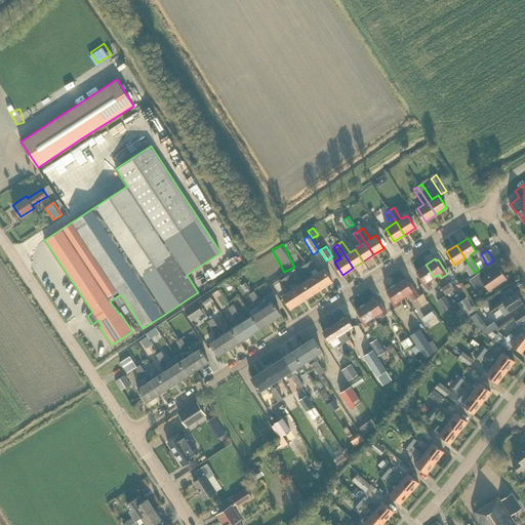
[(311,272),(314,276),(322,288),(332,281),(324,269),(318,273),(311,261),(306,264),(306,265),(311,272)]
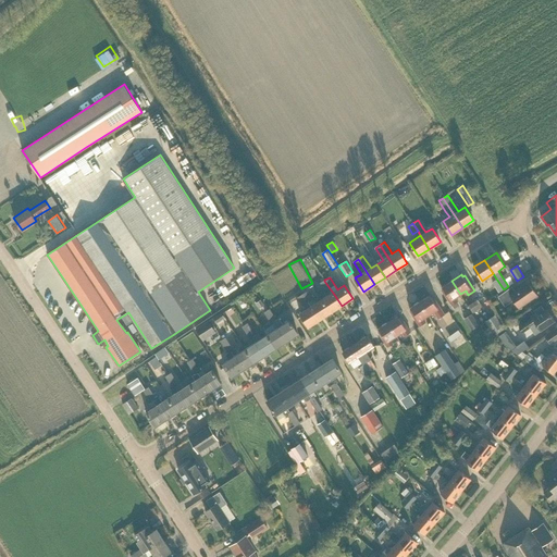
[(499,293),(504,289),(496,279),(492,282),(499,293)]
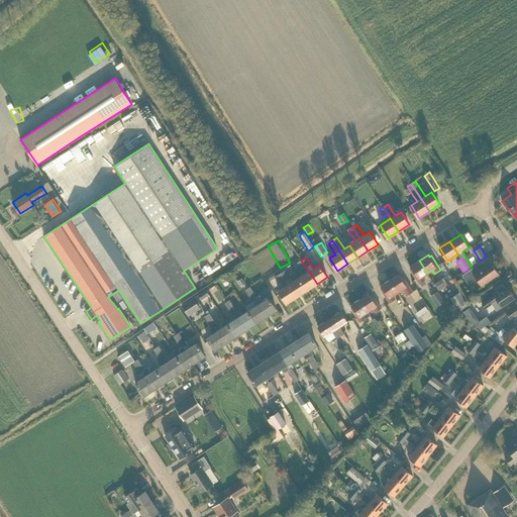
[(302,270),(306,268),(301,261),(297,263),(302,270)]
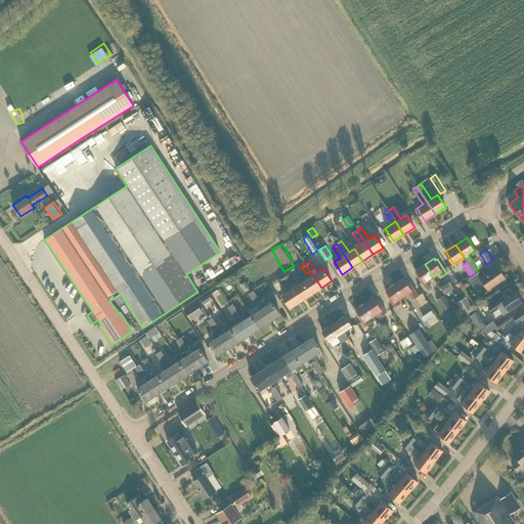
[(428,279),(433,276),(425,264),(417,270),(418,271),(416,273),(425,287),(431,284),(428,279)]
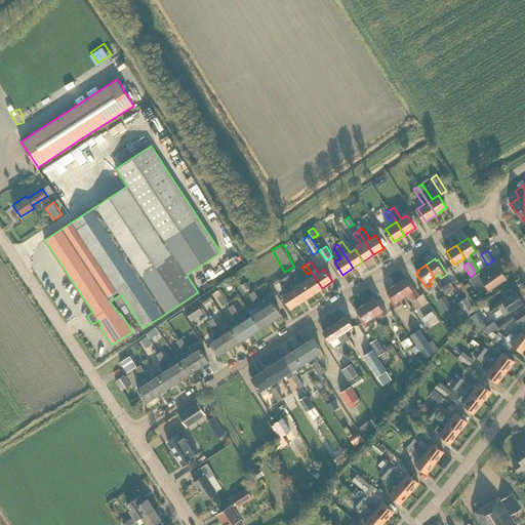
[(484,283),(489,290),(506,278),(498,267),(486,275),(482,270),(470,280),(476,288),(484,283)]
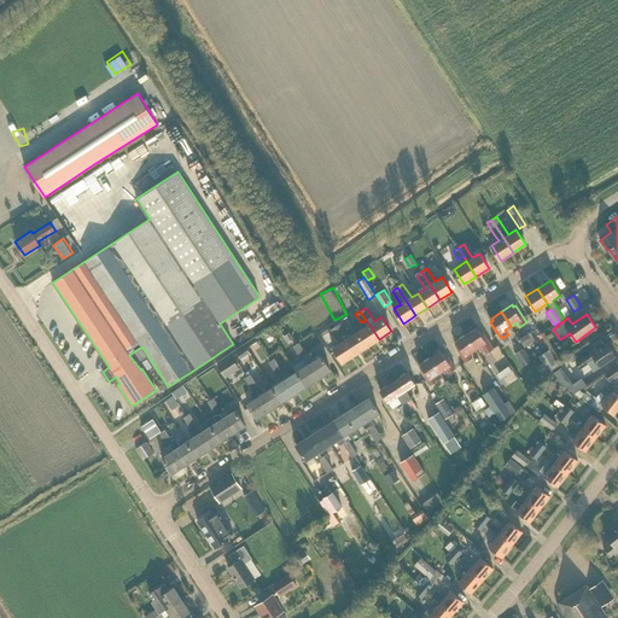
[(357,332),(350,337),(348,332),(342,322),(336,326),(337,326),(342,334),(342,336),(345,339),(355,355),(367,347),(357,332)]
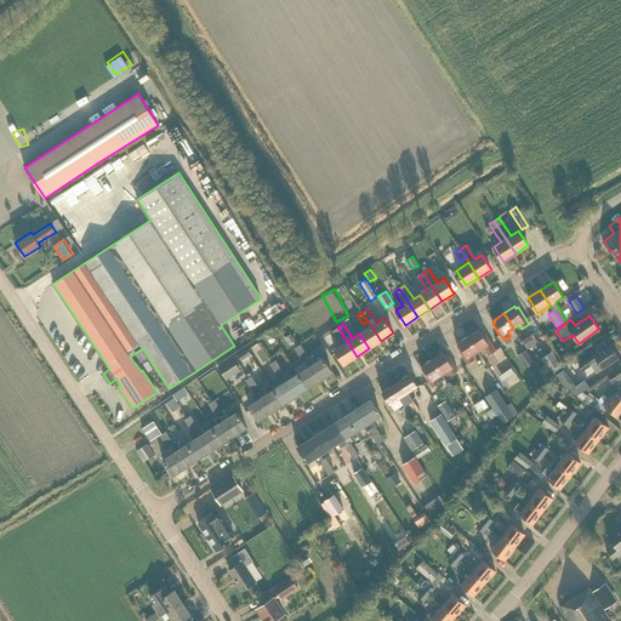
[(369,348),(381,341),(371,326),(359,334),(369,348)]
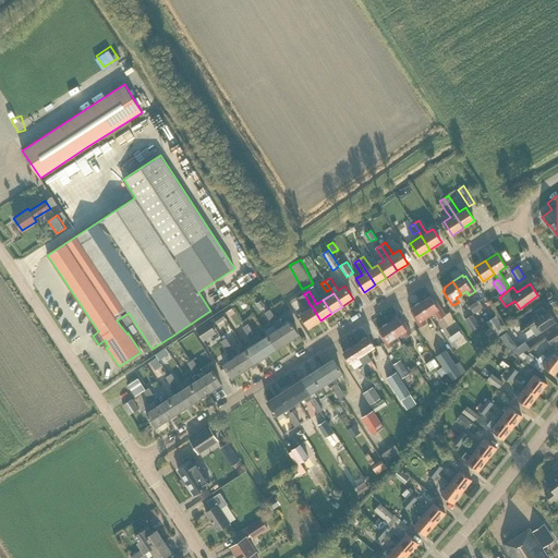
[(303,294),(298,298),(303,306),(308,303),(308,302),(304,294),(303,294)]
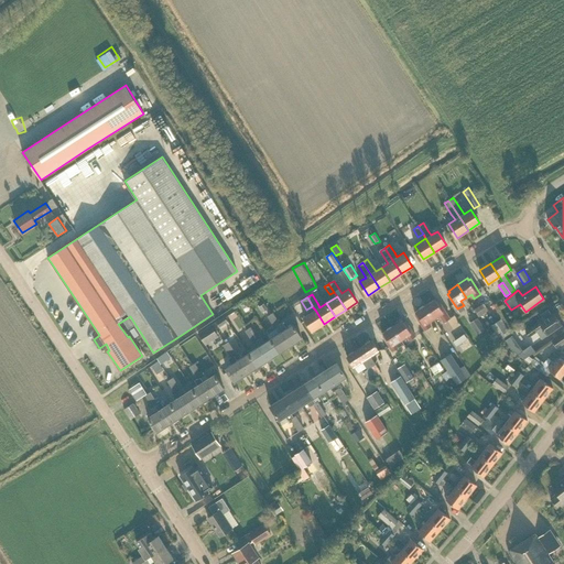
[(440,315),(442,320),(444,323),(451,318),(438,300),(436,301),(435,300),(425,305),(434,318),(440,315)]
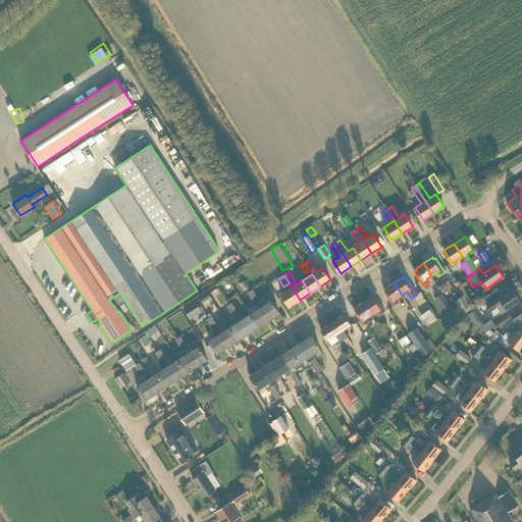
[(239,284),(243,290),(248,285),(244,280),(239,284)]
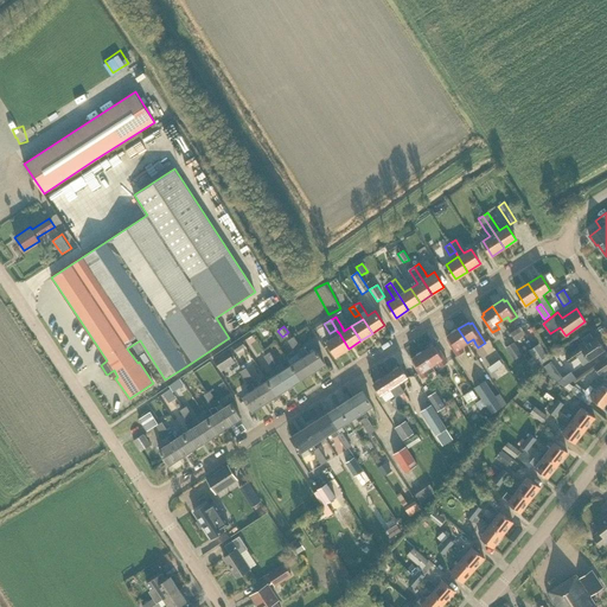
[(521,326),(509,333),(513,342),(525,334),(521,326)]
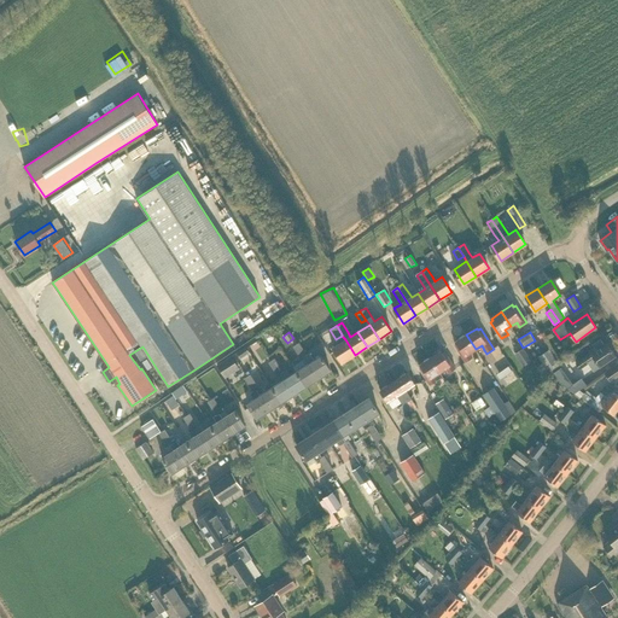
[(470,353),(476,349),(466,334),(455,342),(458,344),(455,345),(466,362),(472,357),(470,353)]
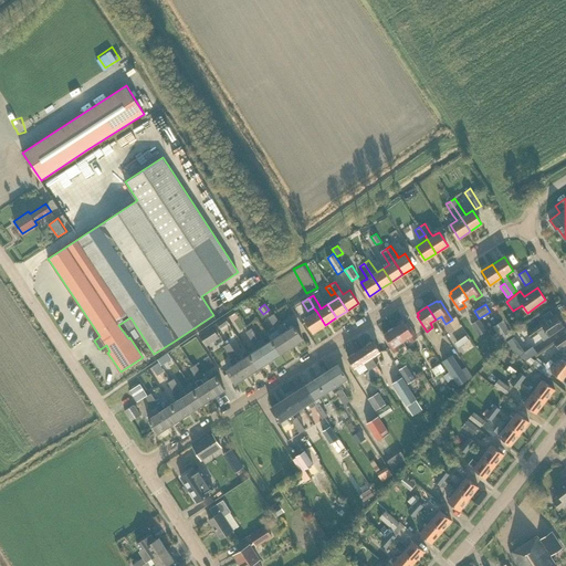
[(314,332),(325,325),(316,311),(305,318),(314,332)]
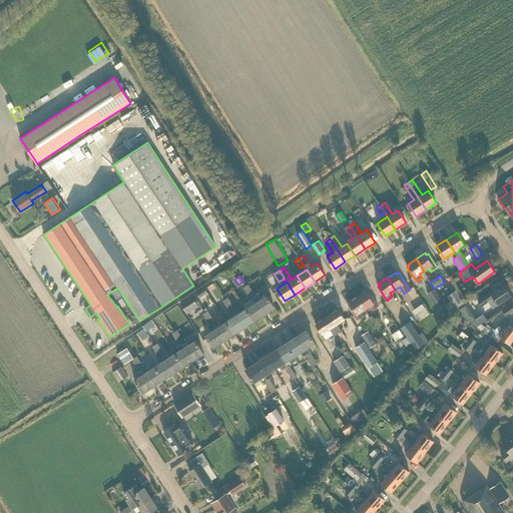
[(498,305),(511,296),(504,285),(502,287),(498,282),(492,286),(493,289),(489,292),(490,294),(478,302),(481,307),(488,302),(493,309),(498,305)]
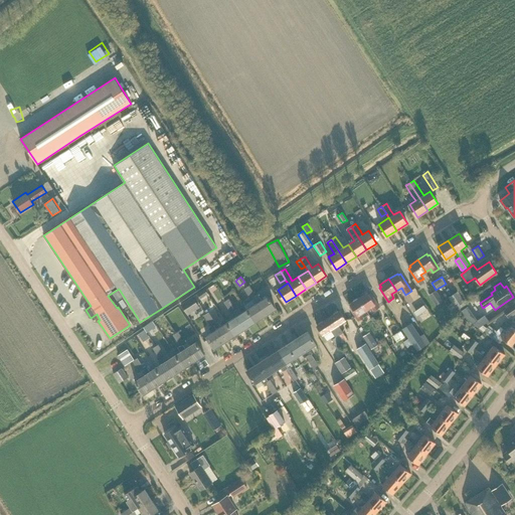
[(197,294),(200,299),(208,295),(204,289),(197,294)]
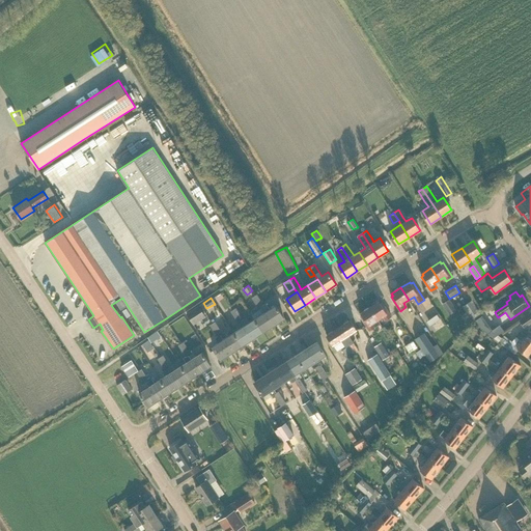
[(121,309),(127,305),(122,299),(116,302),(121,309)]
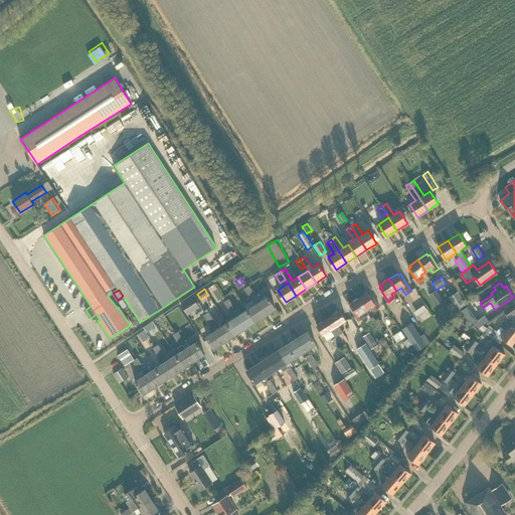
[(430,295),(436,305),(443,301),(437,291),(430,295)]
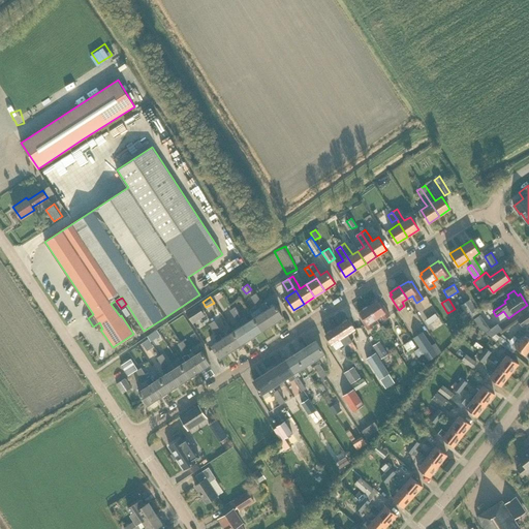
[(272,323),(283,317),(275,305),(268,309),(265,304),(262,305),(259,300),(255,303),(258,308),(259,308),(260,307),(263,311),(272,324),(272,323)]
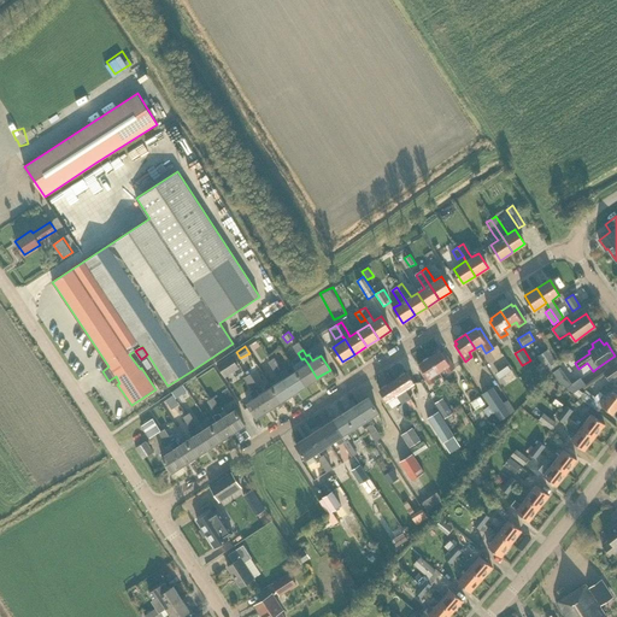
[(557,362),(548,350),(538,356),(546,368),(557,362)]
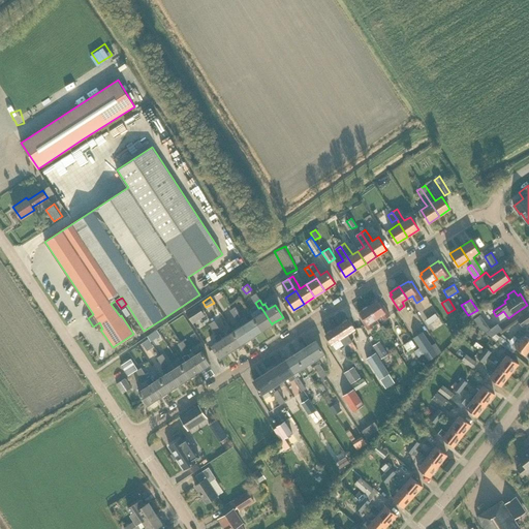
[(381,315),(384,319),(390,315),(380,301),(379,302),(377,301),(369,306),(376,318),(381,315)]
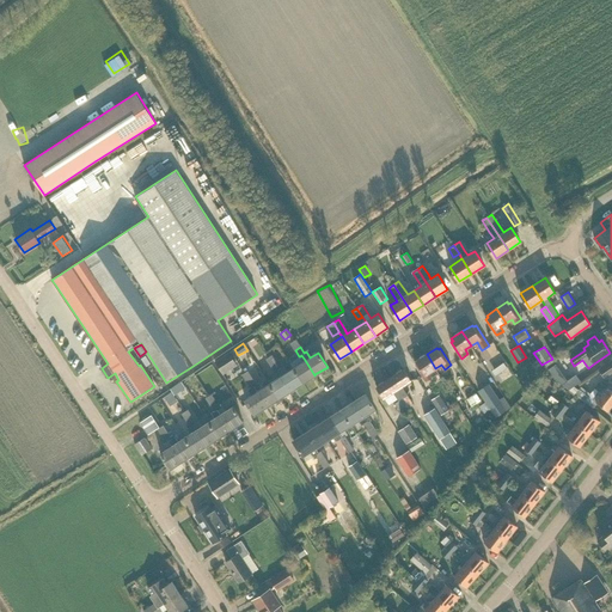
[(238,365),(228,353),(214,361),(224,374),(238,365)]
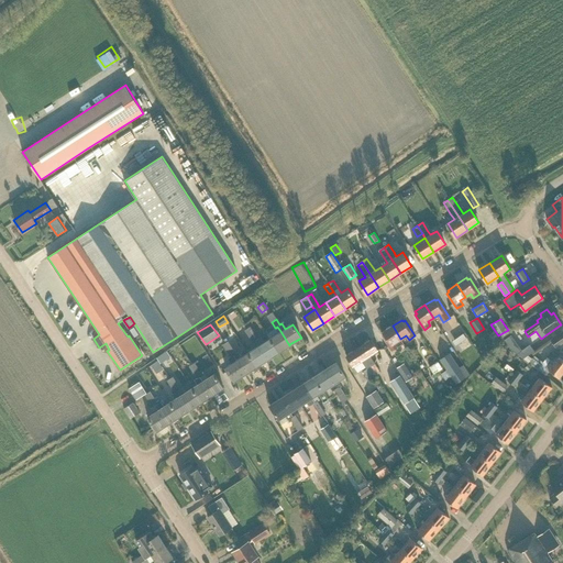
[(404,343),(400,339),(393,326),(383,332),(384,334),(382,335),(392,351),(398,346),(404,343)]
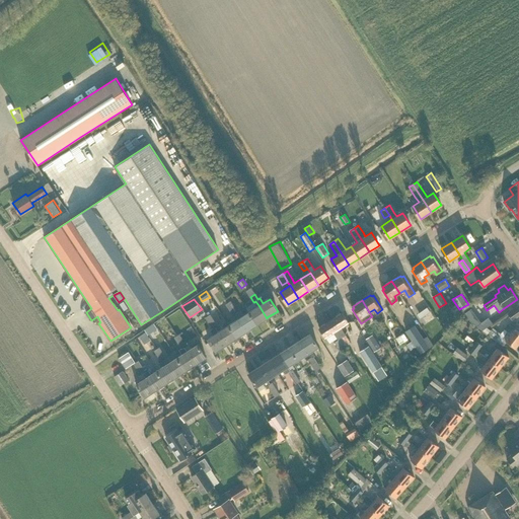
[(248,312),(256,324),(267,318),(258,305),(248,312)]
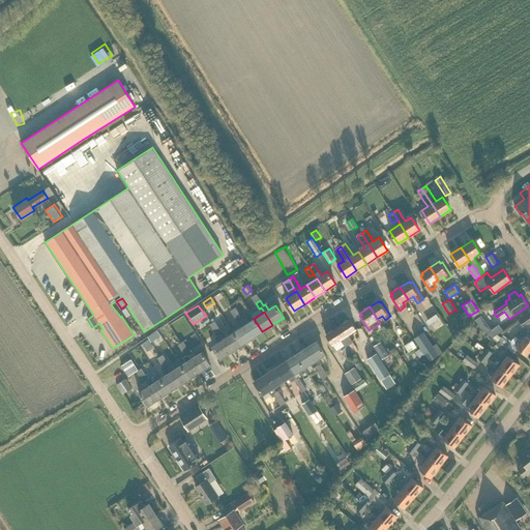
[(482,326),(491,320),(483,312),(475,318),(482,326)]
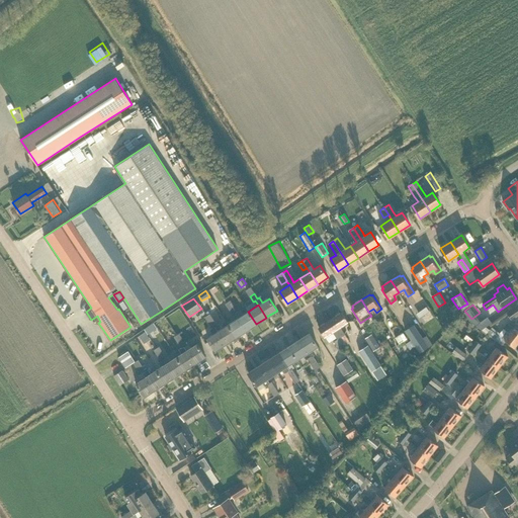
[(512,321),(517,316),(517,306),(507,314),(512,321)]
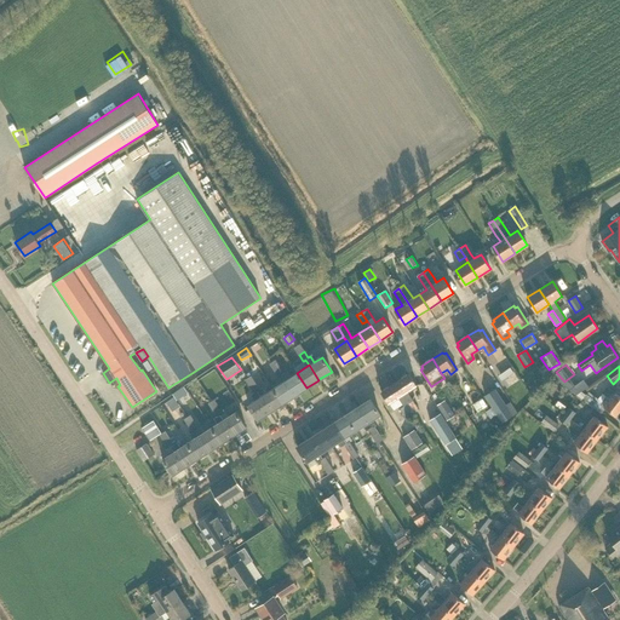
[(294,396),(306,388),(297,373),(290,378),(286,372),(283,373),(280,367),(275,371),(279,377),(281,375),(285,380),(294,396)]
